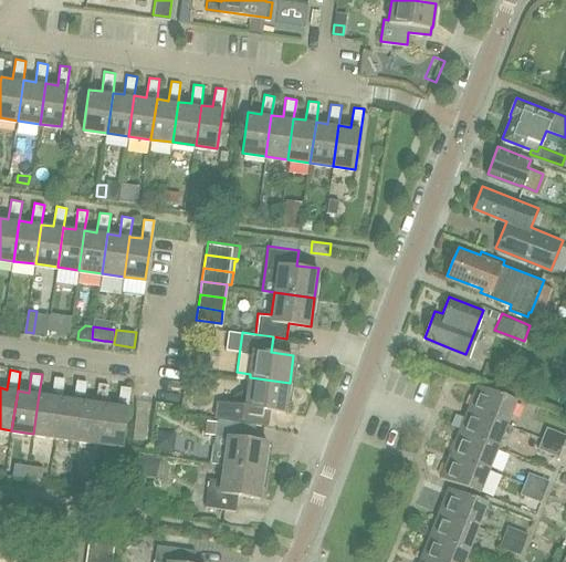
[(33,434),(55,437),(62,397),(64,377),(54,376),(52,395),(39,394),(33,434)]
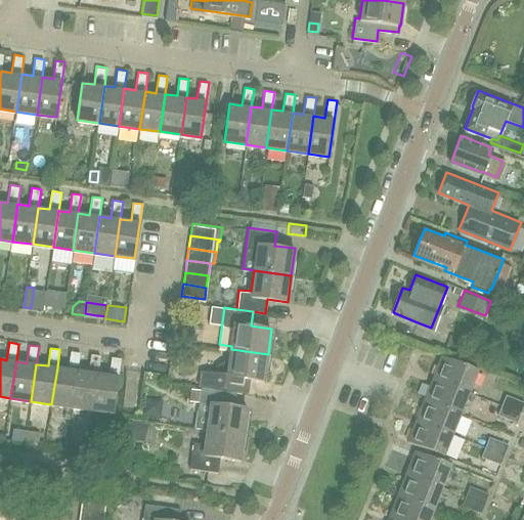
[(268,354),(231,349),(229,360),(223,359),(216,365),(215,371),(203,369),(202,376),(201,386),(229,390),(242,392),(244,377),(264,380),(268,354)]
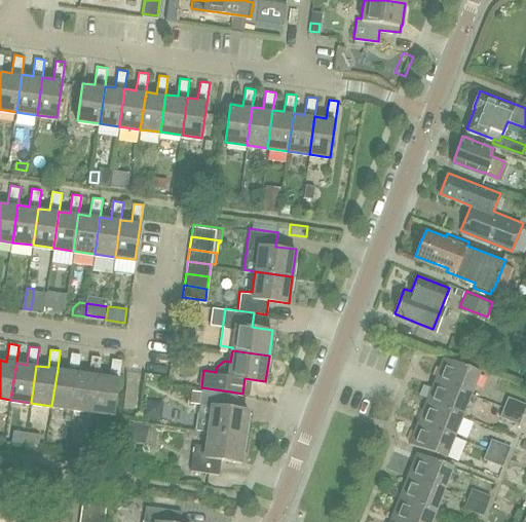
[(51,406),(73,409),(78,371),(81,353),(70,351),(68,370),(58,369),(51,406)]
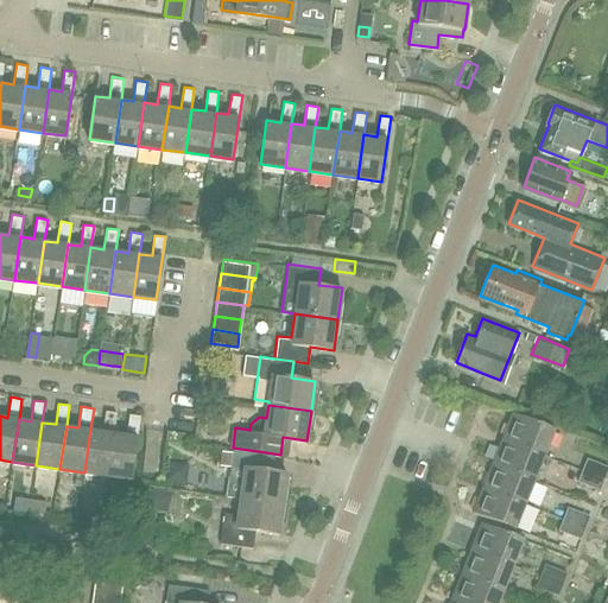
[(107,476),(113,432),(116,412),(105,410),(102,431),(90,429),(84,473),(107,476)]
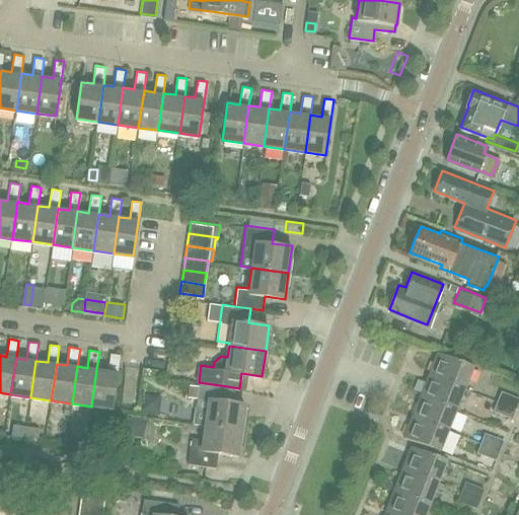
[(429,372),(465,386),(473,365),(438,351),(429,372)]
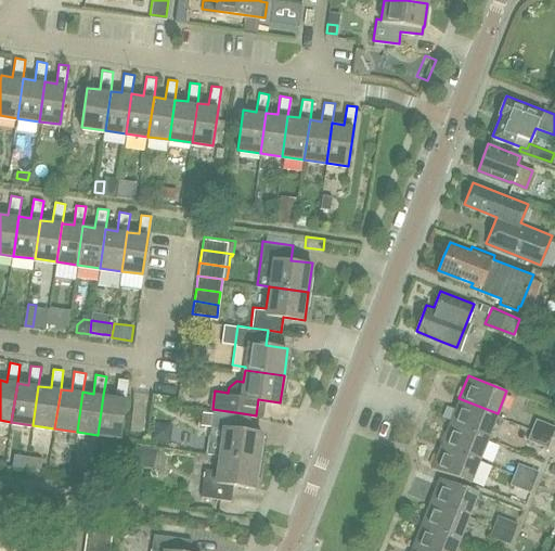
[(115,397),(103,395),(98,435),(119,438),(127,380),(118,379),(115,397)]
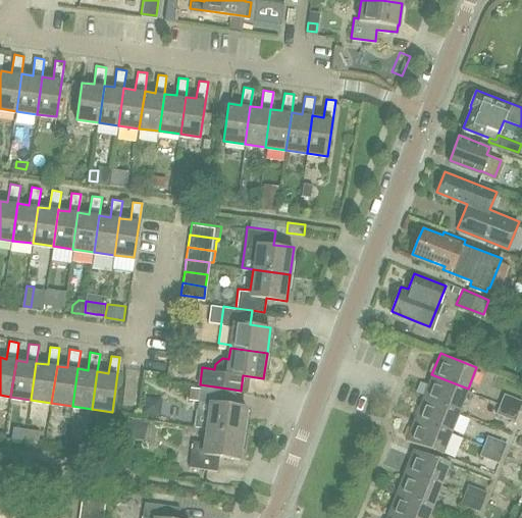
[(460,410),(468,389),(431,374),(423,395),(460,410)]
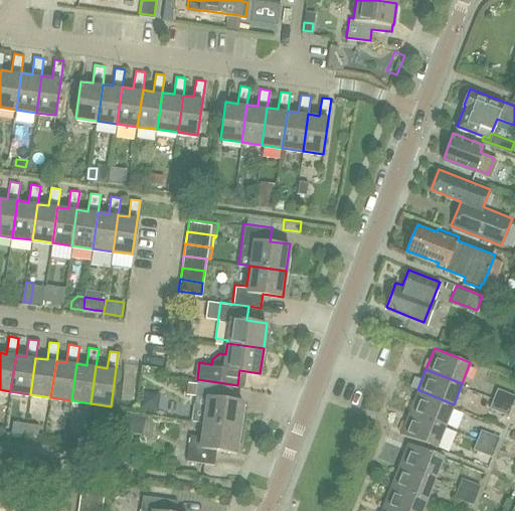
[(225,383),(197,379),(191,418),(204,419),(204,421),(239,427),(243,400),(223,398),(225,383)]
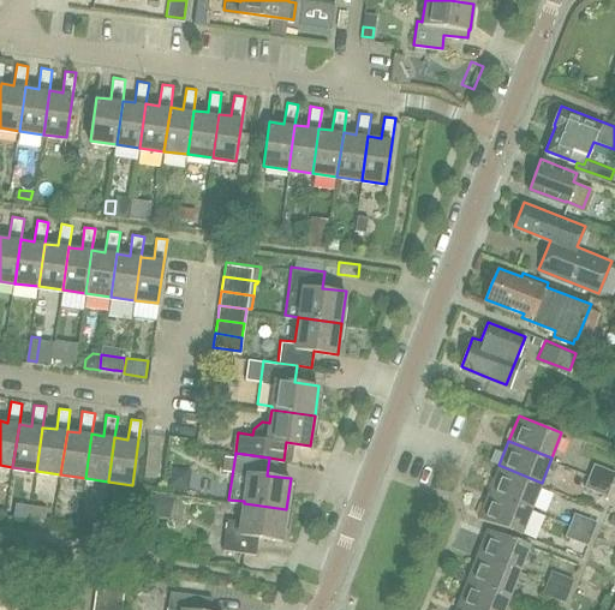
[(589,472),(611,480),(614,471),(614,468),(593,461),(589,472)]
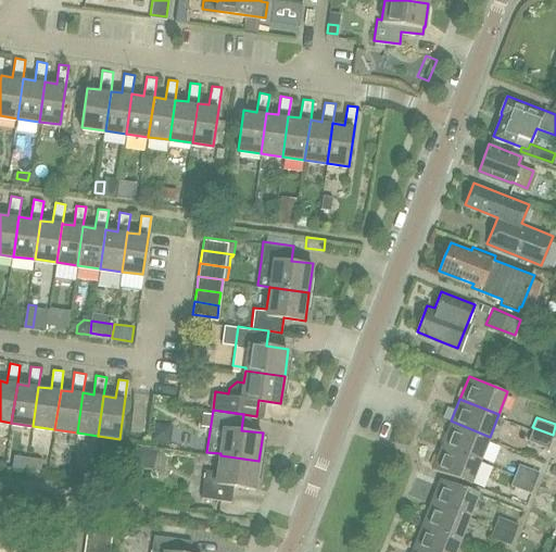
[(481,459),(490,437),(451,421),(442,443),(481,459)]
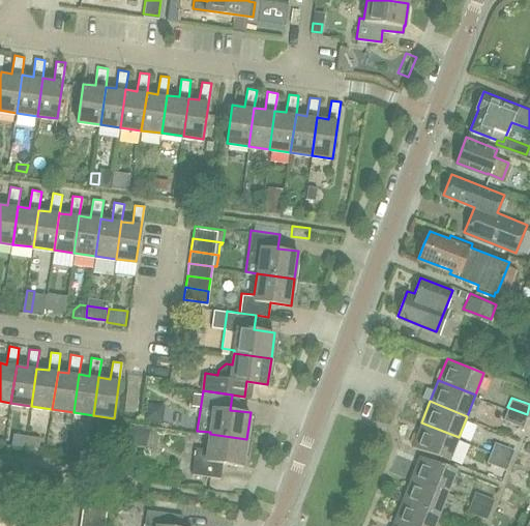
[(523,425),(527,414),(507,407),(504,417),(523,425)]
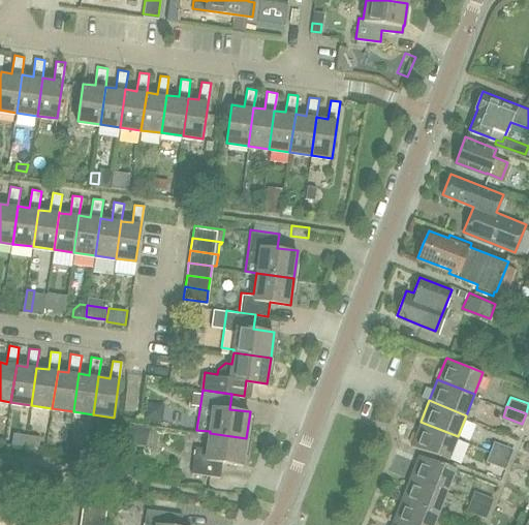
[(448,458),(458,436),(421,422),(412,443),(448,458)]
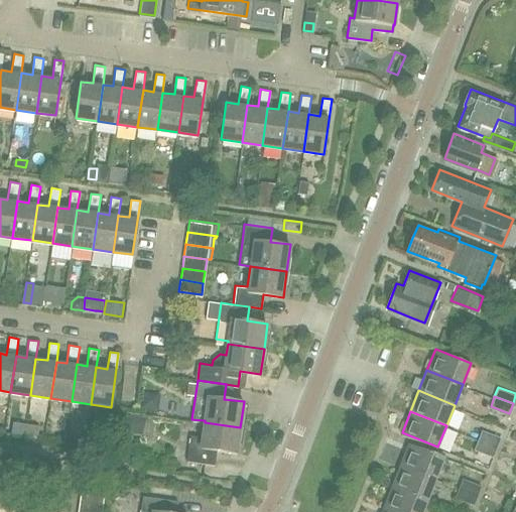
[(128,430),(142,432),(145,414),(130,412),(128,430)]
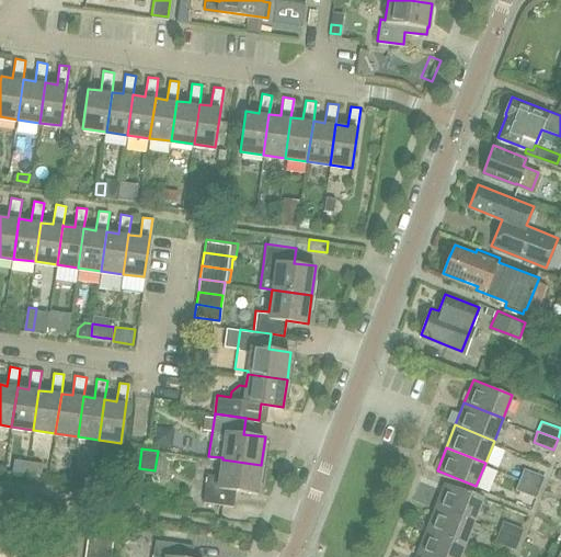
[(261,465),(222,459),(221,466),(220,473),(207,472),(206,479),(203,500),(233,504),(236,489),(258,491),(261,465)]
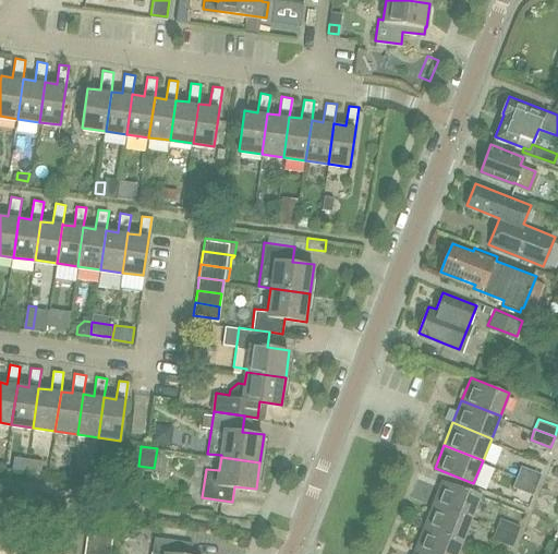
[(537,482),(541,472),(521,464),(517,474),(537,482)]
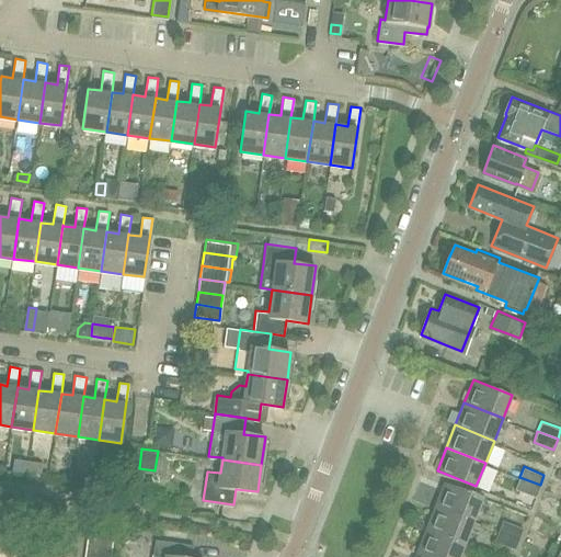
[(536,496),(540,485),(519,477),(516,487),(536,496)]
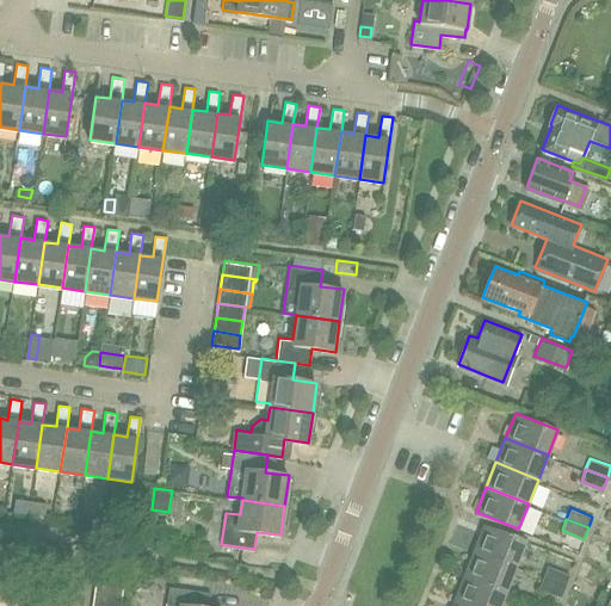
[(474,549),(517,566),(526,540),(485,524),(474,549)]
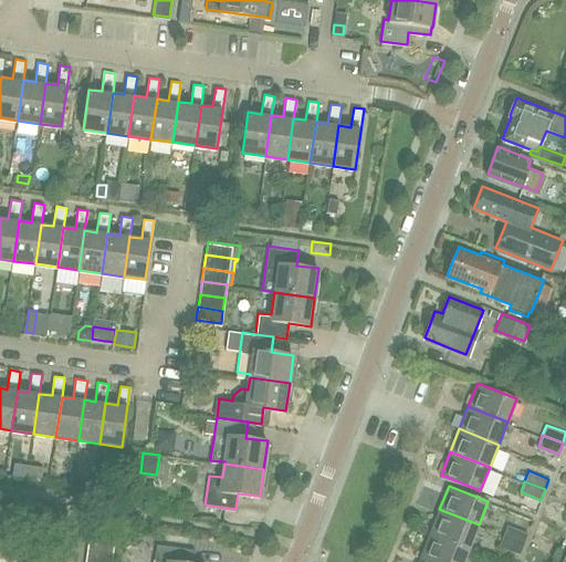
[(470,547),(479,524),(439,509),(430,531),(470,547)]
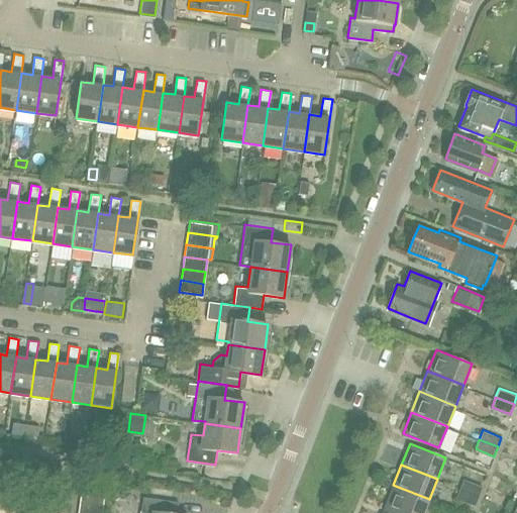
[(490,483),(514,493),(516,483),(516,482),(494,473),(490,483)]
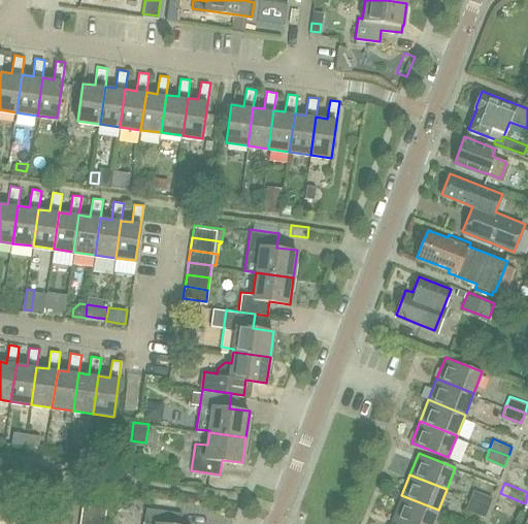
[(473,488),(470,497),(489,504),(492,496),(473,488)]
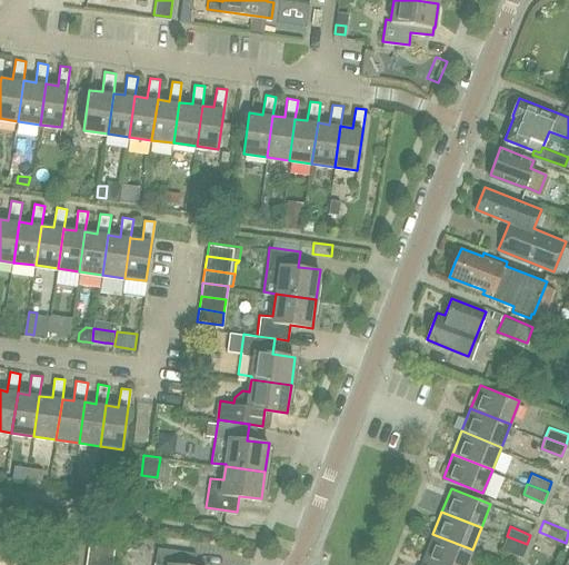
[(423,557),(442,564),(466,564),(472,549),(432,534),(423,557)]
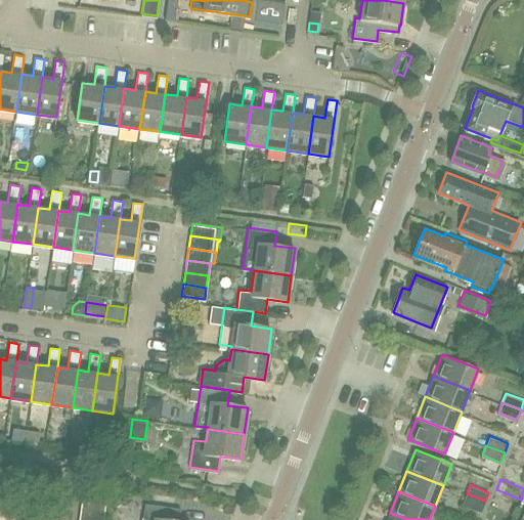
[(485,501),(467,493),(463,504),(481,511),(485,501)]
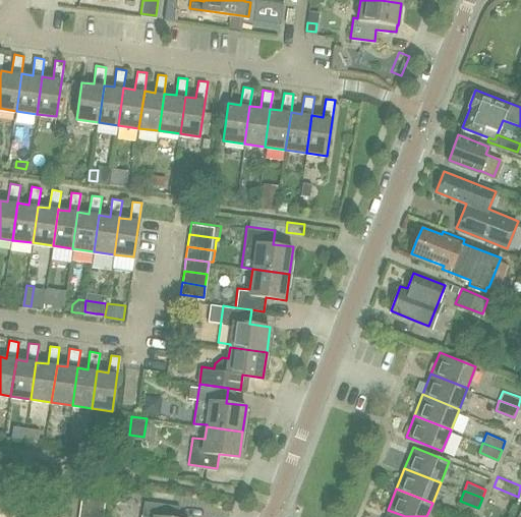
[(81,495),(80,507),(103,510),(106,495),(98,493),(97,496),(81,495)]
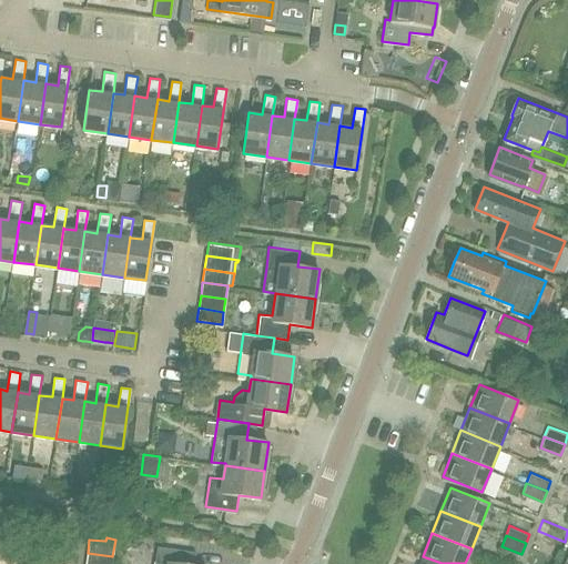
[(185,563),(188,550),(156,545),(153,563),(185,563)]
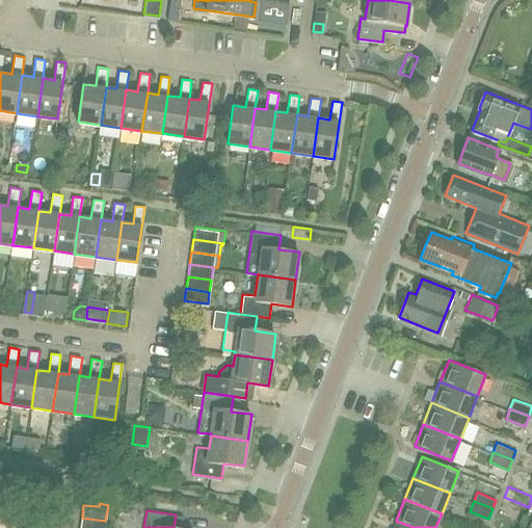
[(104,527),(105,521),(82,518),(80,527),(104,527)]
